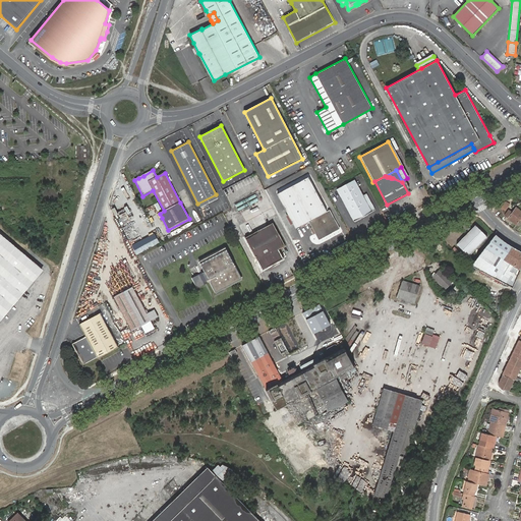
[(313,230),(316,236),(319,240),(340,229),(330,210),(327,211),(308,177),(277,193),(295,228),(308,221),(313,230)]
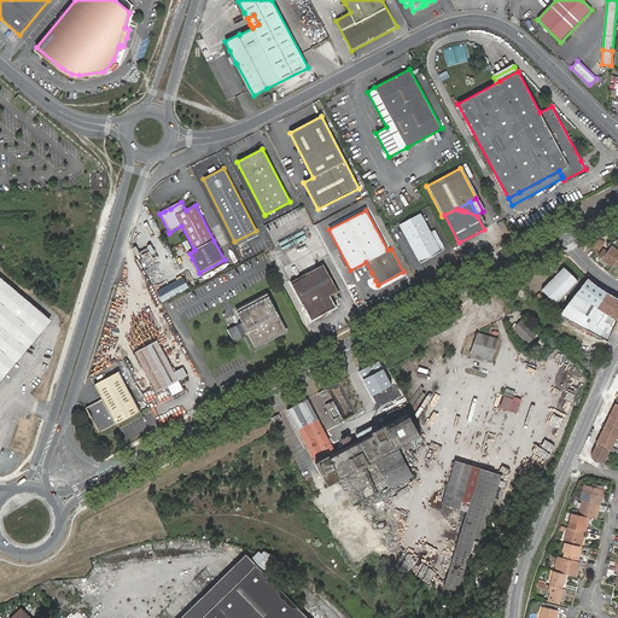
[(438,251),(429,233),(419,214),(397,226),(418,263),(438,251)]
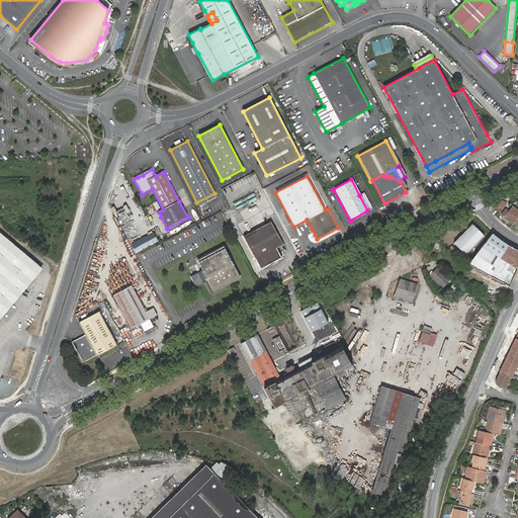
[(382,204),(384,203),(372,180),(370,181),(382,204)]
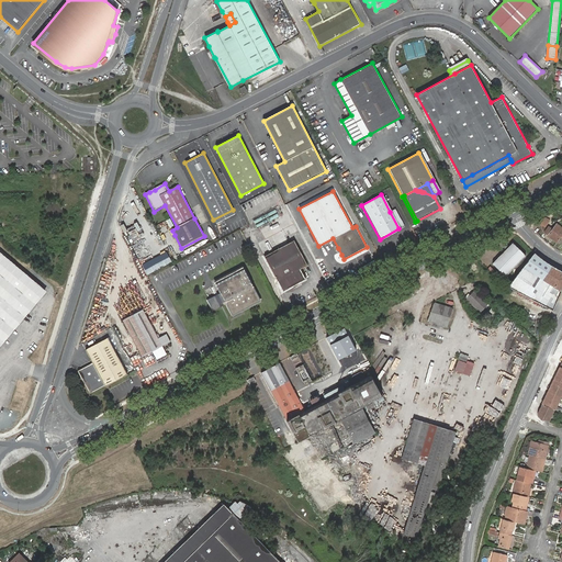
[(274,209),(251,220),(256,227),(278,216),(274,209)]
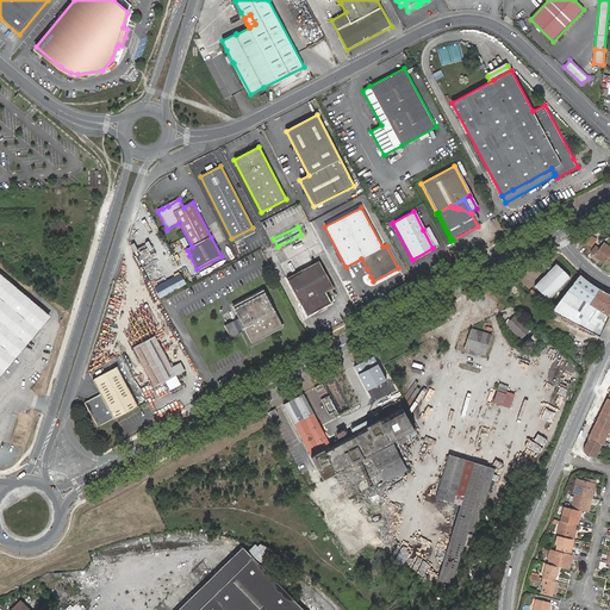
[(427,228),(423,230),(433,248),(437,246),(427,228)]
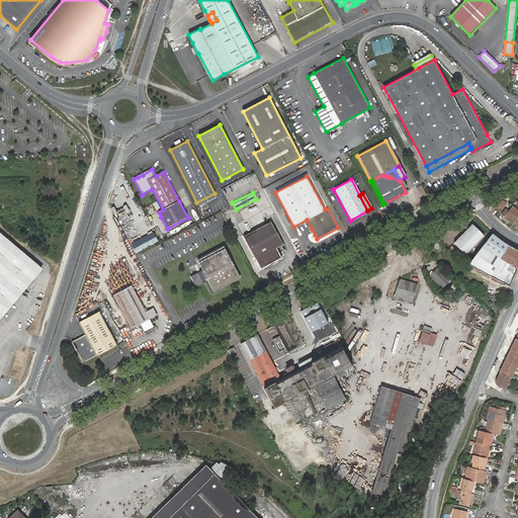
[(116,201),(136,245),(151,239),(134,201),(124,204),(122,199),(116,201)]
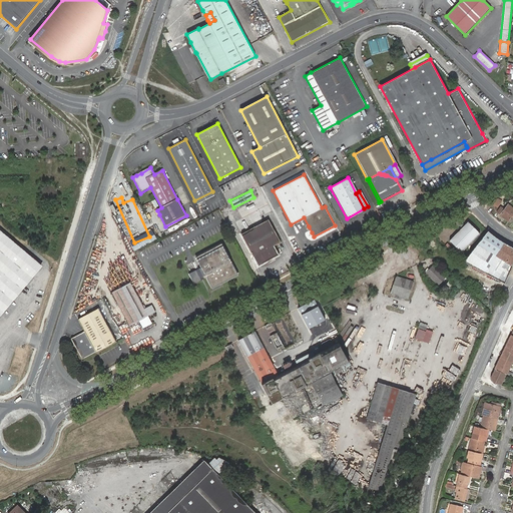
[(493,200),(490,205),(495,210),(498,207),(496,206),(498,202),(499,203),(500,202),(495,199),(493,200)]
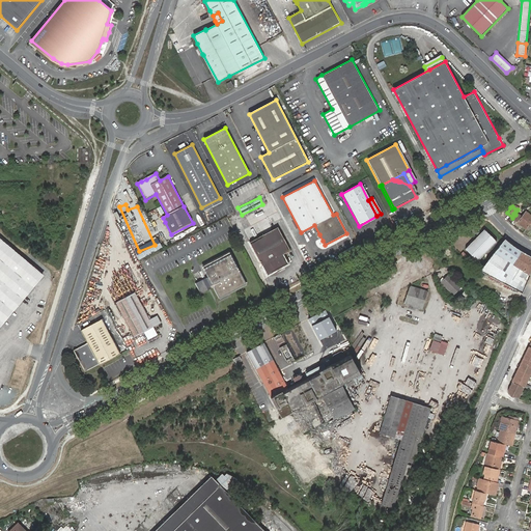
[(526,229),(530,222),(530,215),(526,212),(518,222),(526,229)]
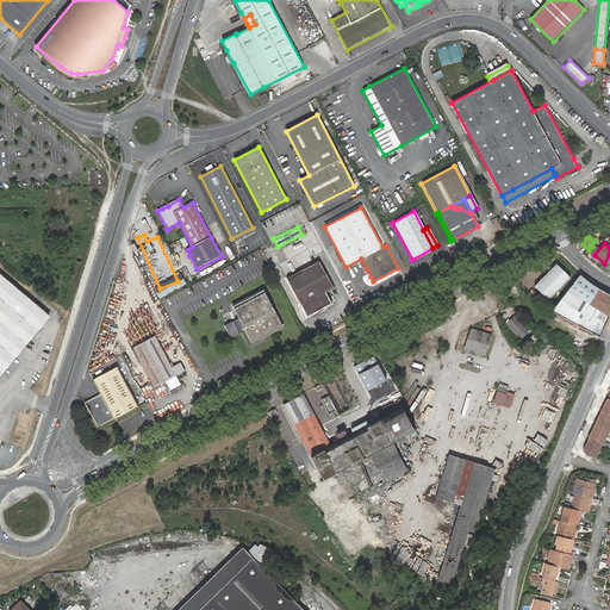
[(251,263),(263,256),(259,249),(247,256),(251,263)]
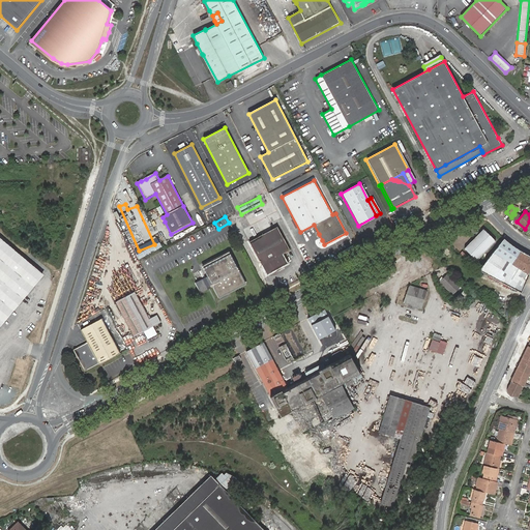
[(255,252),(267,274),(288,263),(283,254),(290,249),(277,227),(249,241),(255,252)]
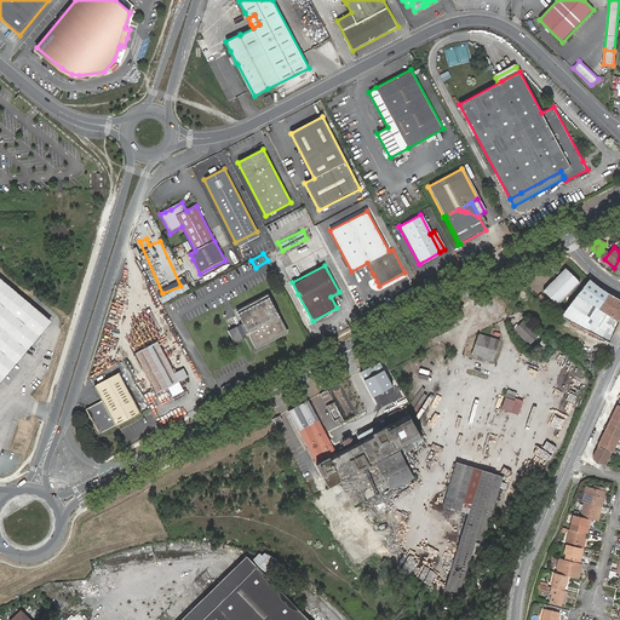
[(564,271),(544,291),(560,305),(581,283),(567,269),(564,271)]
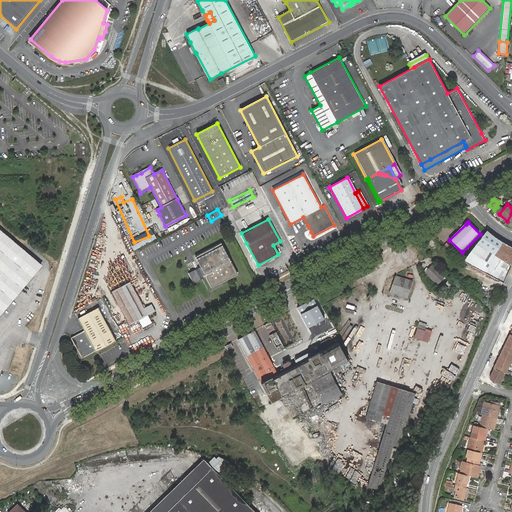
[(0,229),(0,312),(41,264),(0,229)]
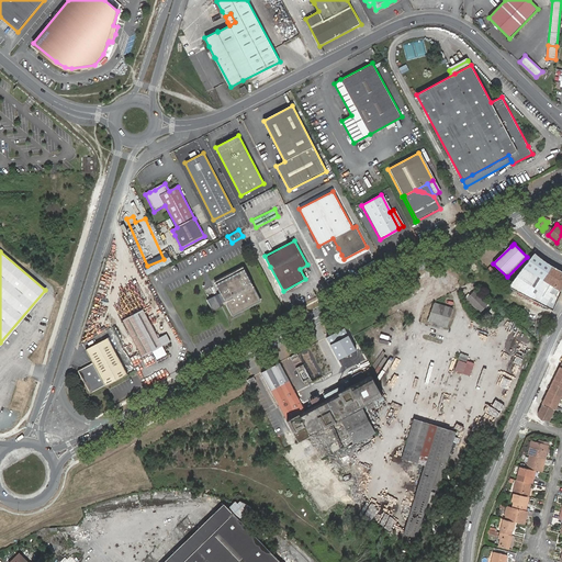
[(552,311),(557,302),(561,289),(561,271),(557,268),(551,266),(544,260),(538,256),(535,253),(524,267),(507,287),(552,311)]
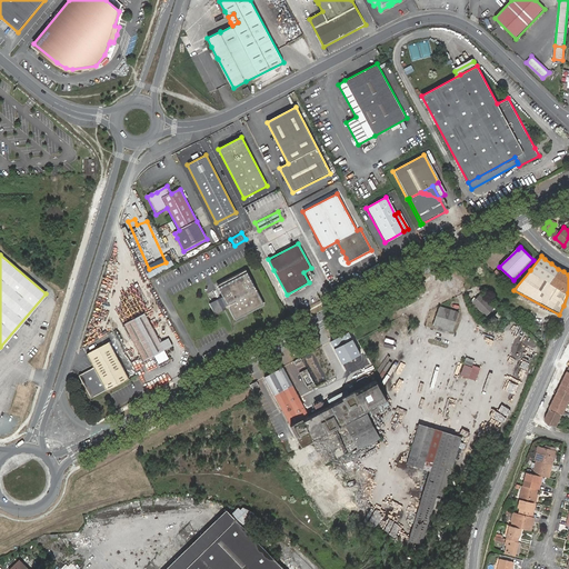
[(228,305),(236,318),(263,302),(247,271),(218,286),(223,296),(221,297),(218,299),(211,302),(217,311),(228,305)]
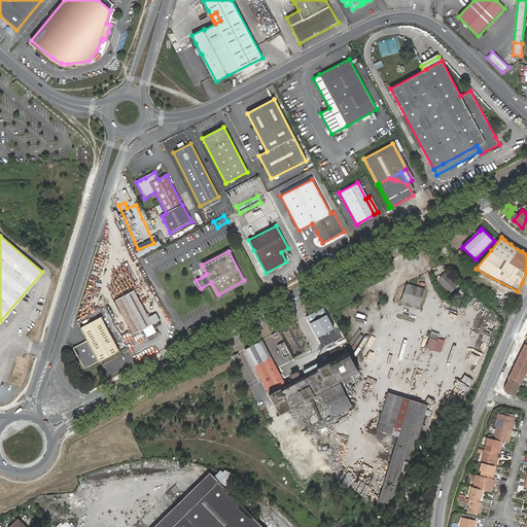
[(445,273),(437,280),(450,292),(457,285),(445,273)]
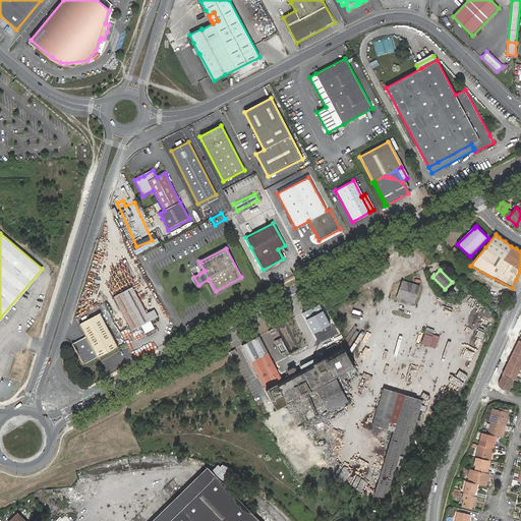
[(402,281),(397,297),(414,302),(419,286),(402,281)]
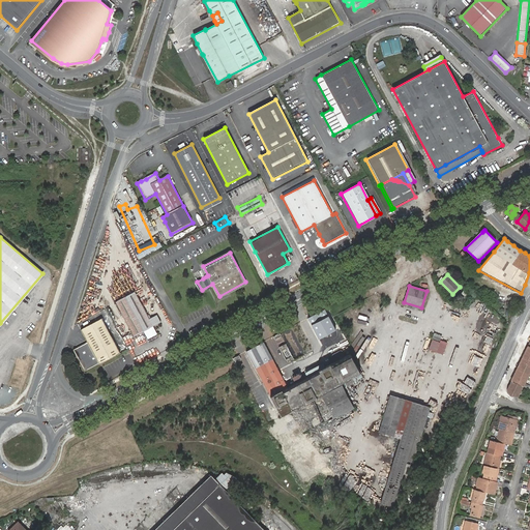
[(461,287),(455,293),(463,298),(467,291),(461,287)]
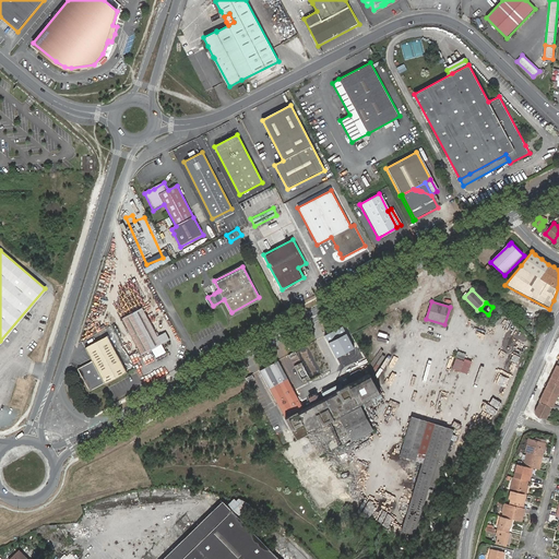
[(151,349),(156,358),(166,353),(162,344),(169,340),(166,332),(157,336),(142,307),(121,318),(141,355),(151,349)]
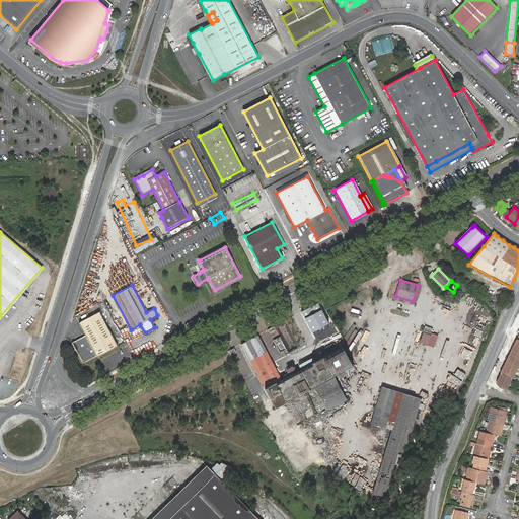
[(318,303),(302,312),(312,332),(329,323),(318,303)]
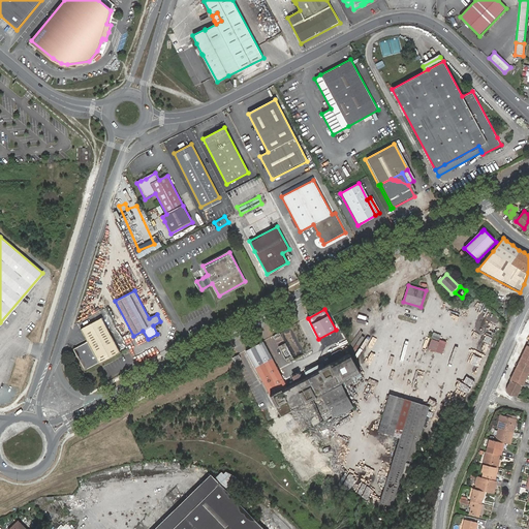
[(120,352),(101,318),(81,329),(88,341),(73,349),(85,369),(99,362),(99,363),(120,352)]
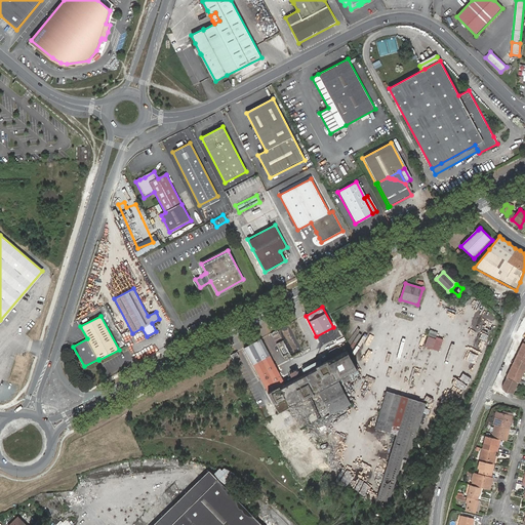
[(454,346),(462,328),(455,325),(447,342),(454,346)]
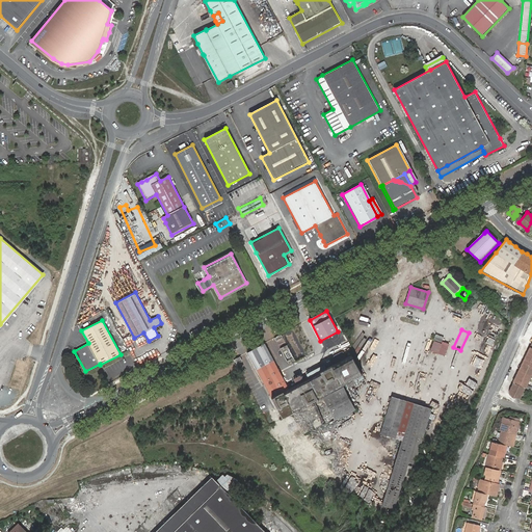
[(434,334),(429,350),(437,353),(443,337),(434,334)]
